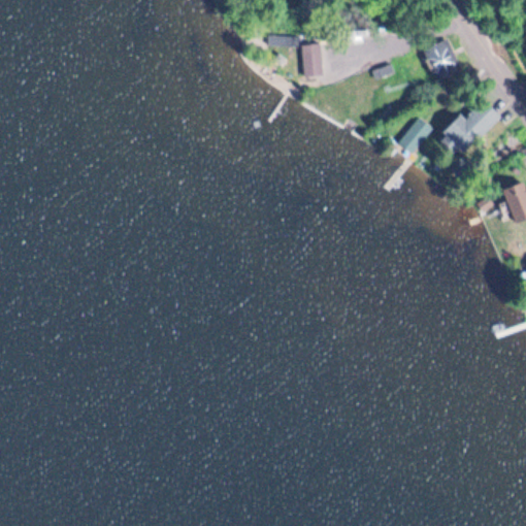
[(267,44),(299,44),(299,33),(267,33),(267,44)]
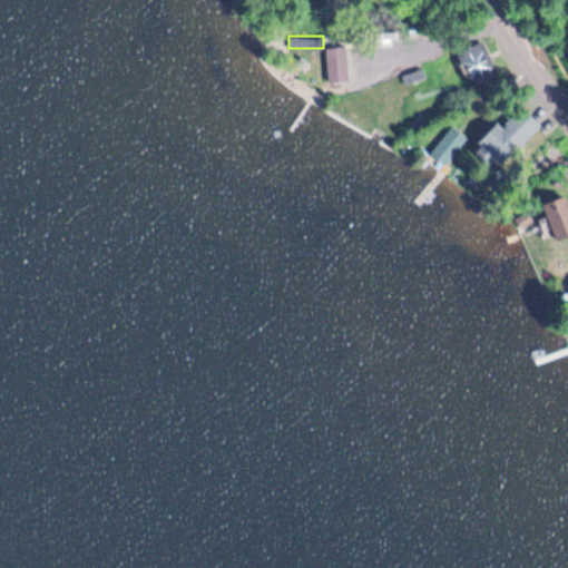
[(457,54),(481,41),(499,78),(473,90),(457,54)]
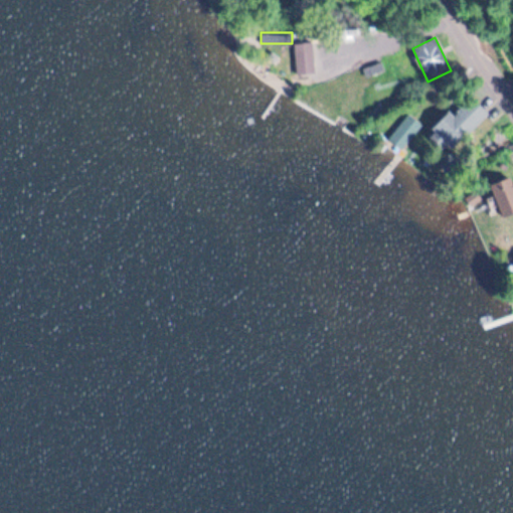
[(294,44),(297,73),(315,71),(312,42),(294,44)]
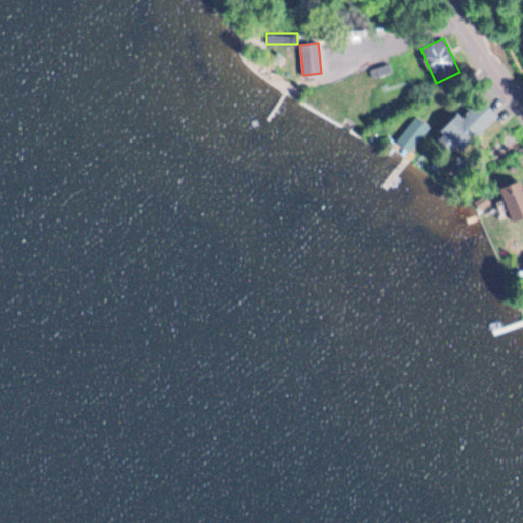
[(435,137),(455,114),(463,119),(480,98),(498,115),(459,159),(435,137)]
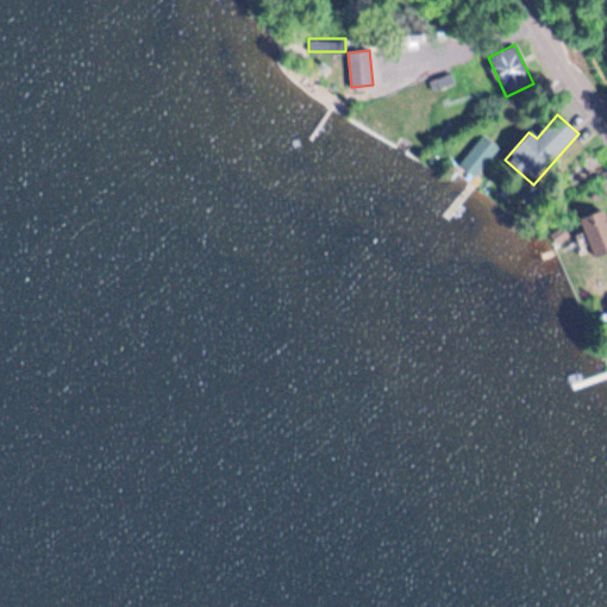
[(461,166),(476,176),(487,161),(471,150),(461,166)]
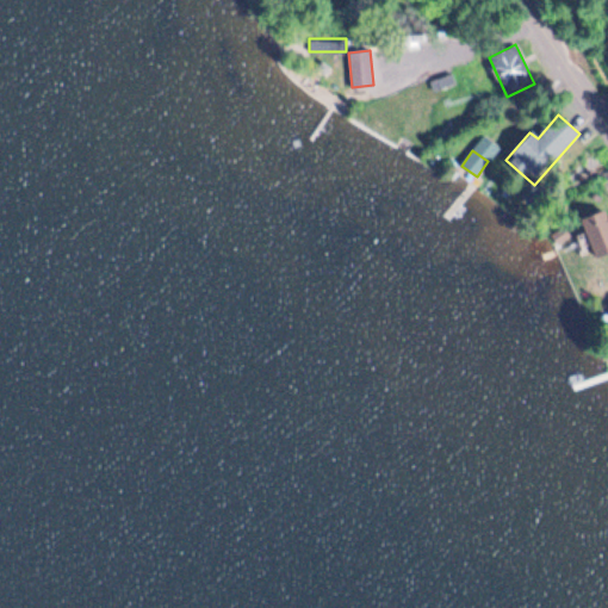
[(578,219),(603,210),(607,223),(607,250),(593,256),(578,219)]
